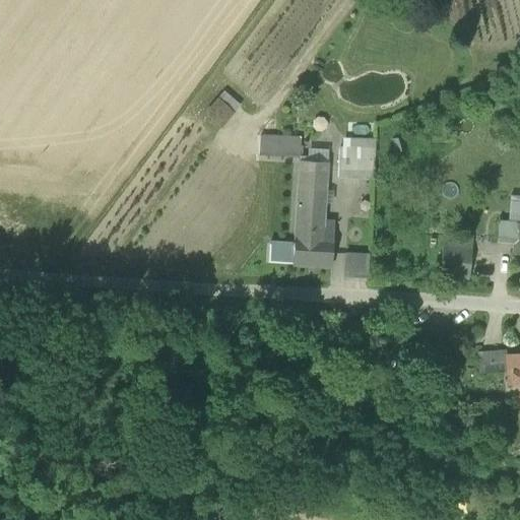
[(219,126),(239,105),(224,91),(205,114),(219,126)]
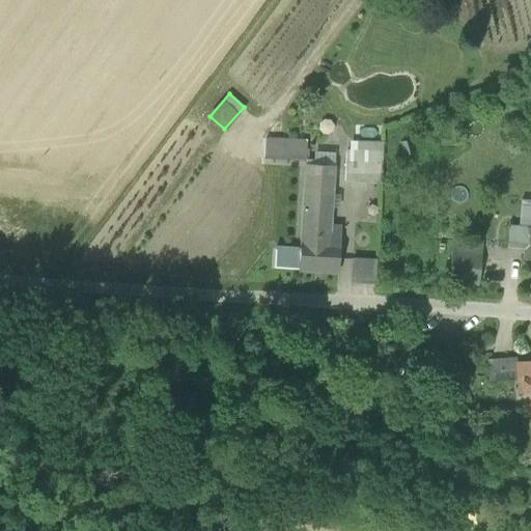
[(264,159),(305,162),(307,142),(266,139),(264,159)]
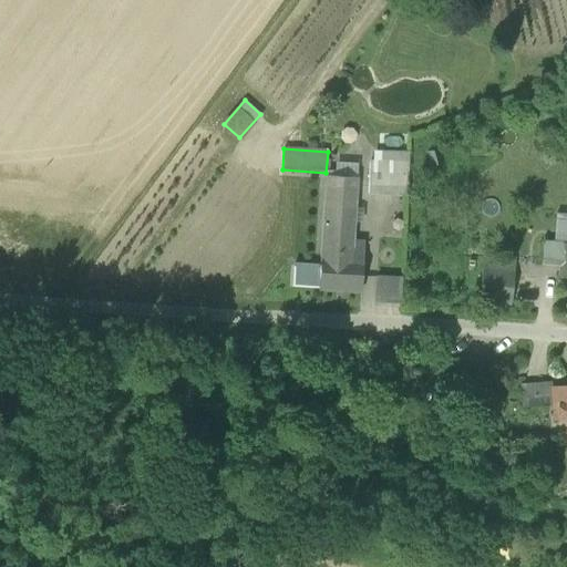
[(379,152),(378,164),(408,164),(409,152),(379,152)]
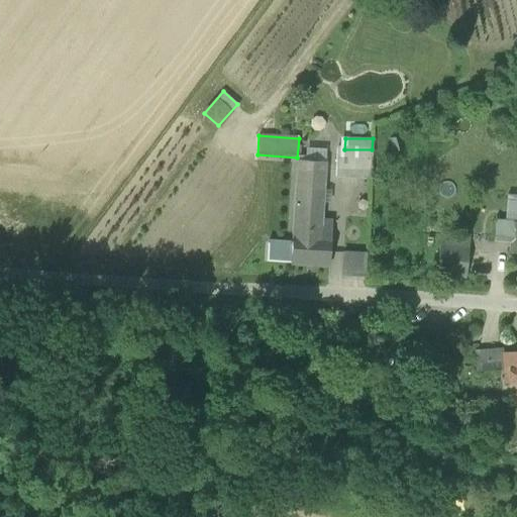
[(305,158),(297,158),(297,164),(325,165),(326,149),(306,148),(305,158)]
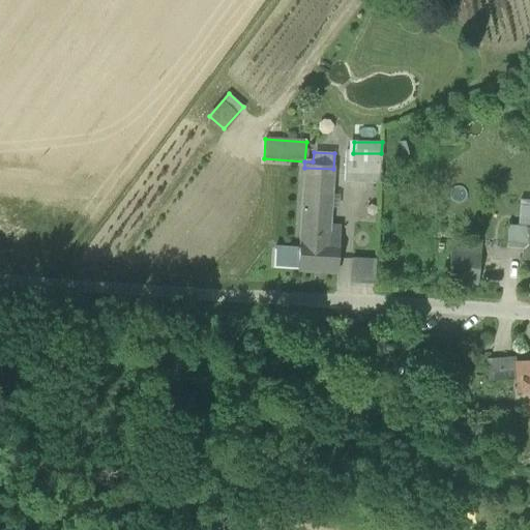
[(344,182),(380,182),(381,153),(353,153),(345,152),(344,182)]
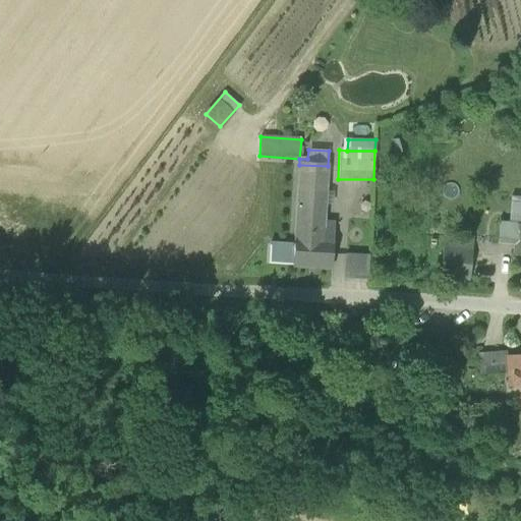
[(299,165),(294,245),(293,264),(332,267),(335,222),(324,221),(328,166),(299,165)]
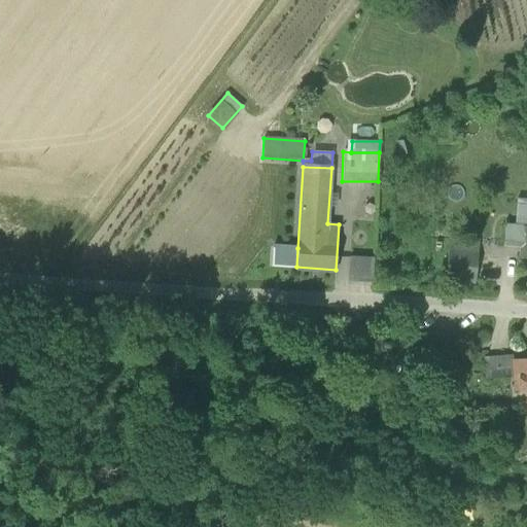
[(505,250),(523,251),(525,229),(507,227),(505,250)]
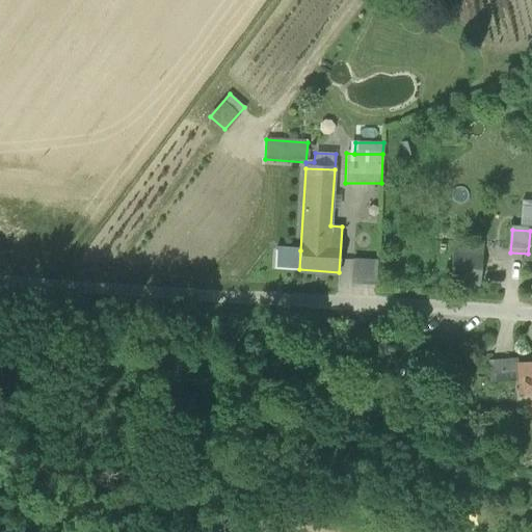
[(452,240),(451,254),(478,257),(480,243),(452,240)]
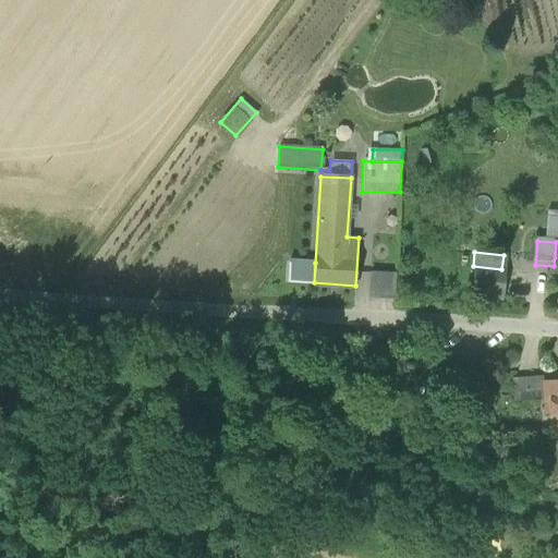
[(288,281),(314,282),(315,263),(289,261),(288,281)]
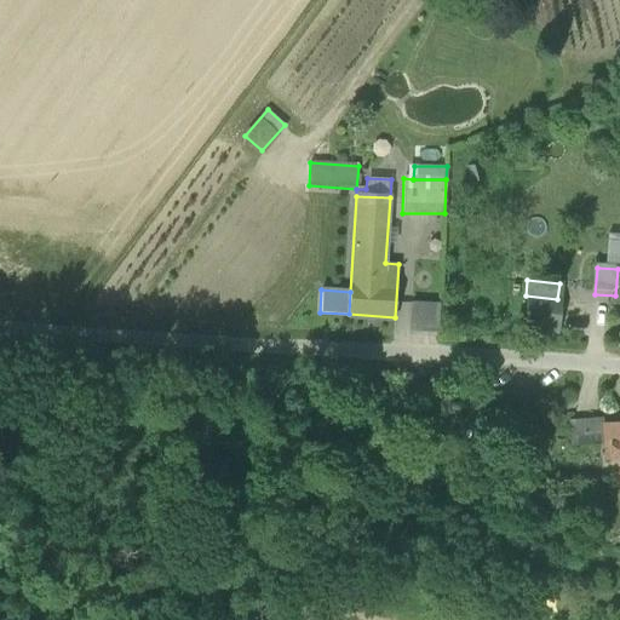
[(522,327),(555,331),(557,299),(526,296),(522,327)]
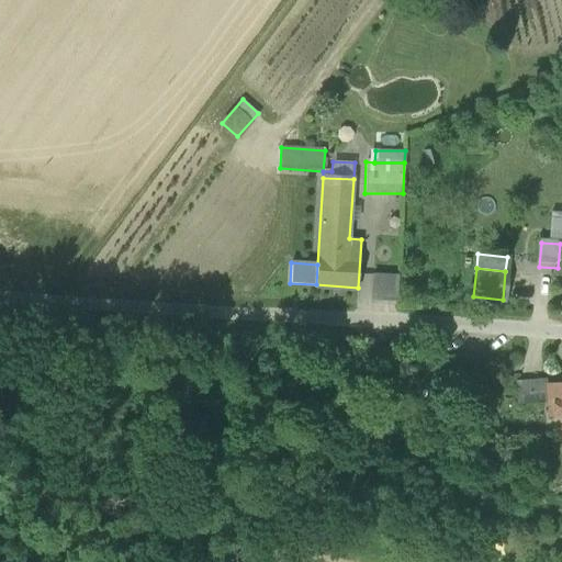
[(372,300),(397,302),(398,276),(372,273),(372,300)]
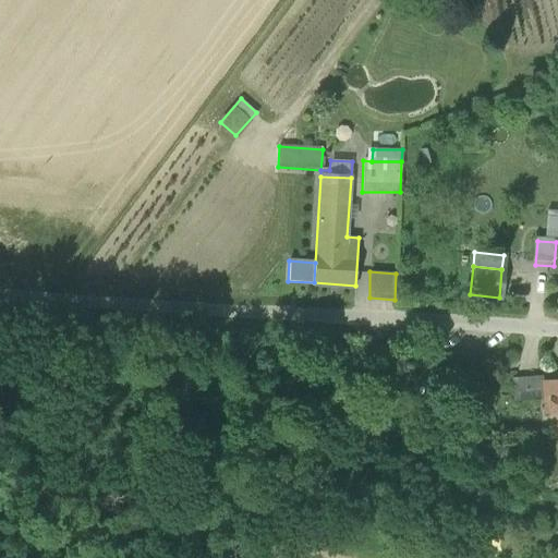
[(535,383),(543,381),(542,376),(514,377),(517,401),(536,399),(535,383)]
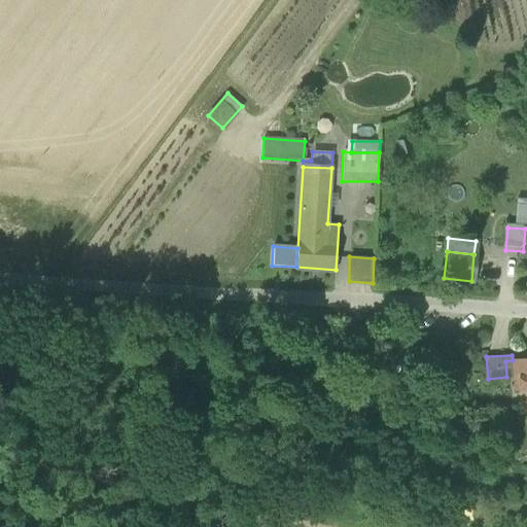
[(516,389),(526,388),(526,358),(513,360),(515,377),(516,389)]
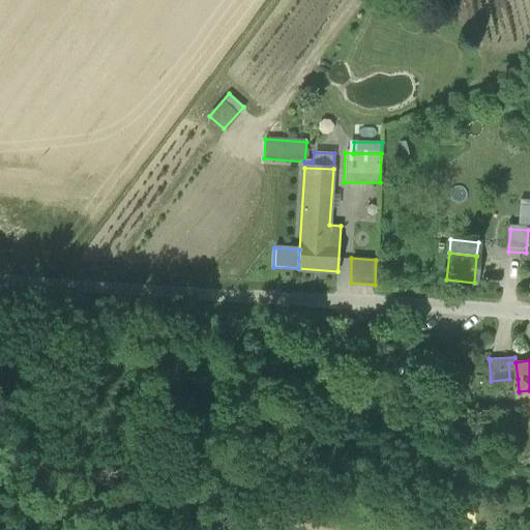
[(509,379),(518,379),(516,362),(508,363),(509,379)]
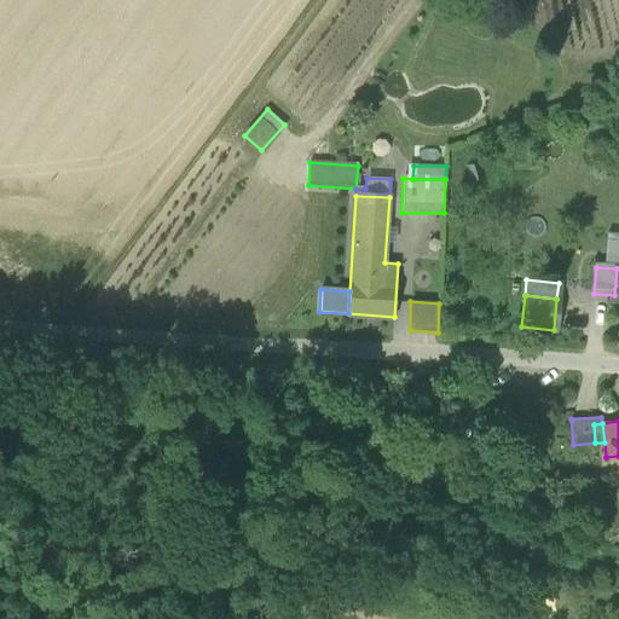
All buildings are outlined.
